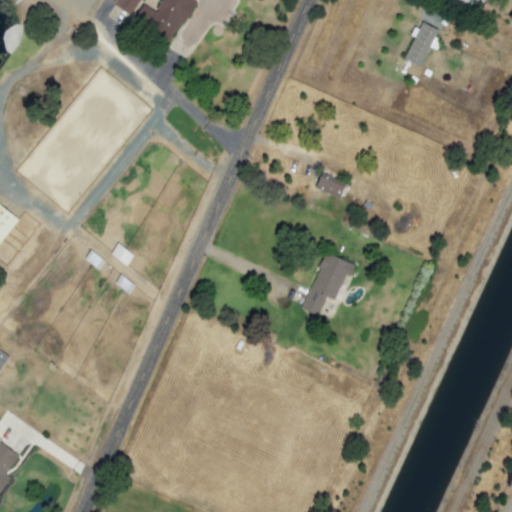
[(139,0),(116,0),(113,5),(129,15),(139,0)]
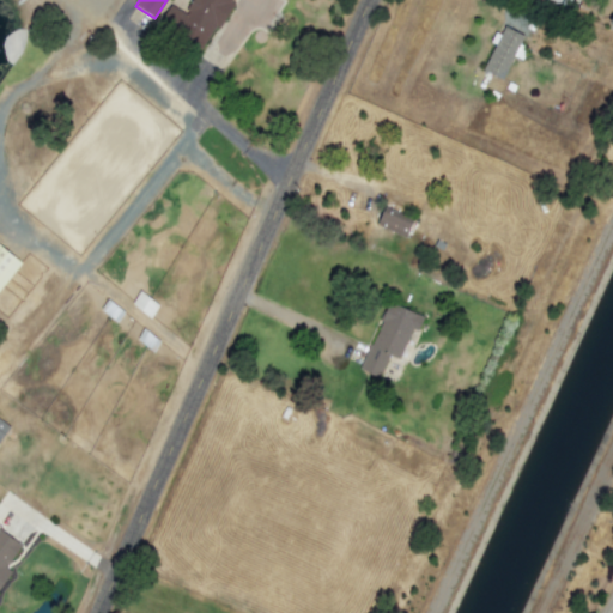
[(232,0),(193,0),(183,18),(178,16),(171,28),(205,47),(232,0)]
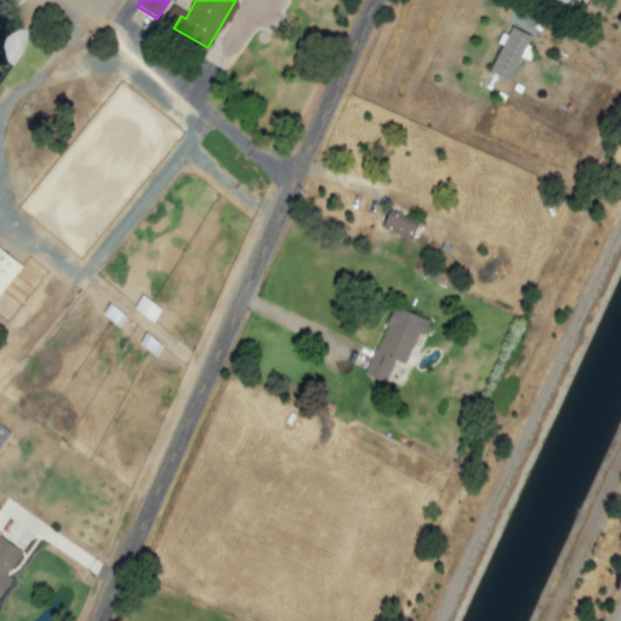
[(527,46),(530,36),(508,27),(489,73),(510,81),(519,57),(528,61),(534,49),(527,46)]
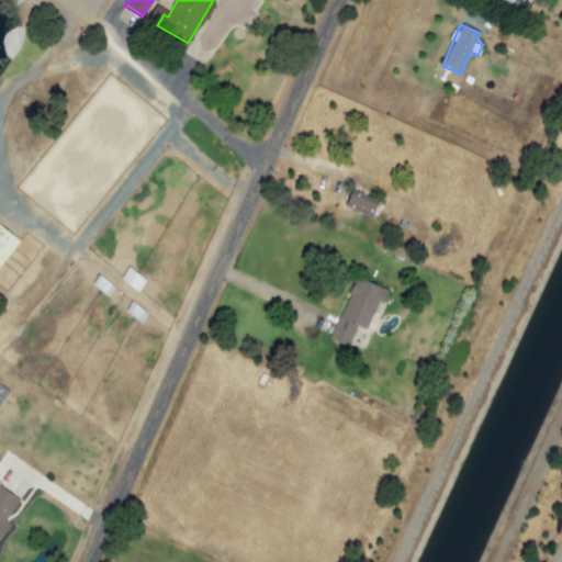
[(379,202),(352,190),(345,206),(371,218),(379,202)]
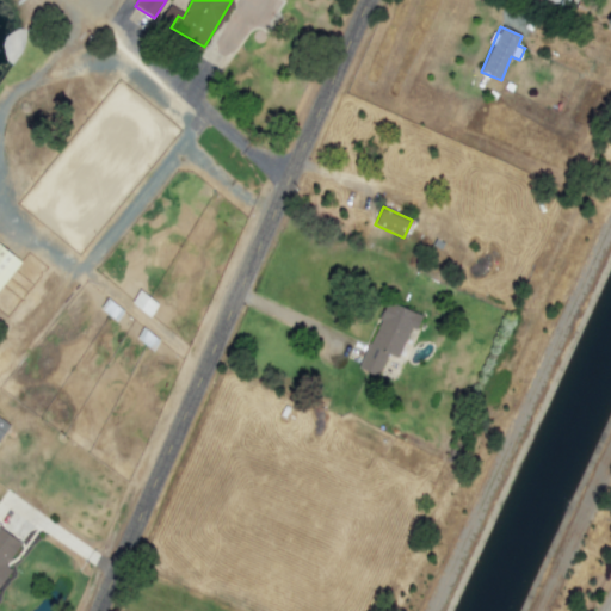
[(0,287),(20,263),(0,245),(0,287)]
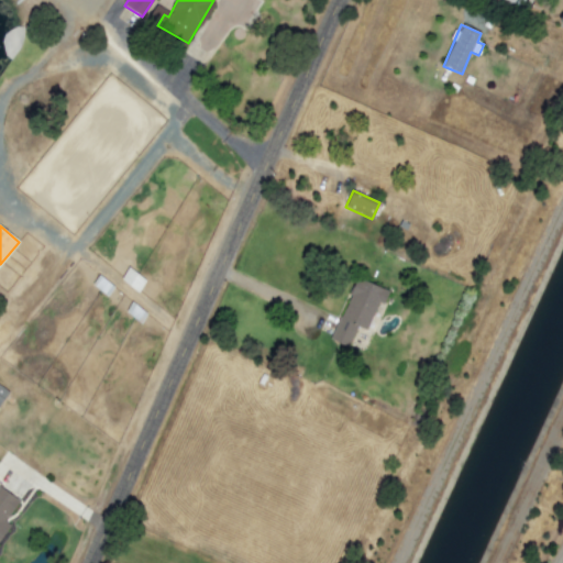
[(388,290),(355,277),(331,341),(349,348),(356,327),(367,330),(378,302),(384,305),(388,290)]
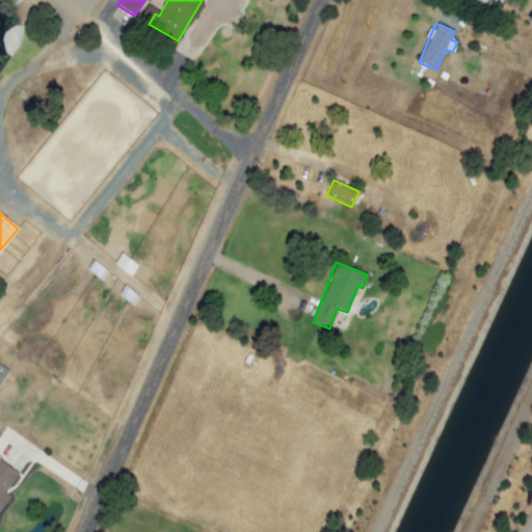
[(0,382),(8,371),(0,365),(0,382)]
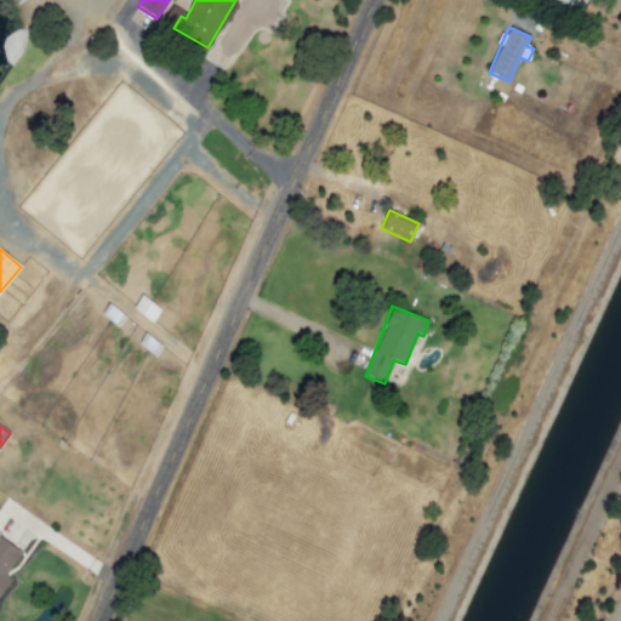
[(0,594),(11,580),(5,576),(22,553),(0,537),(0,594)]
